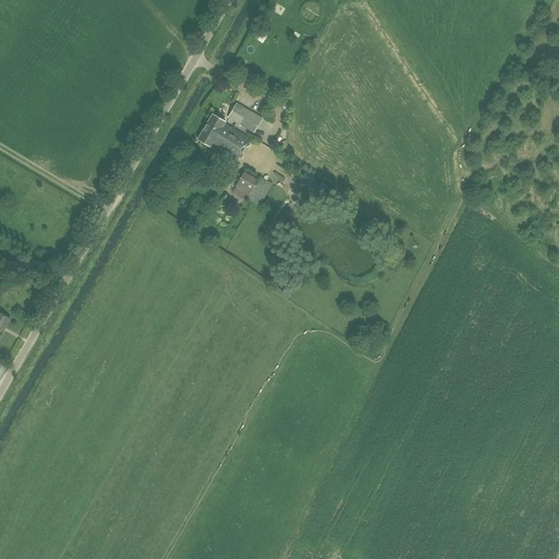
[(241,63),(237,61),(233,68),(238,71),(241,63)]
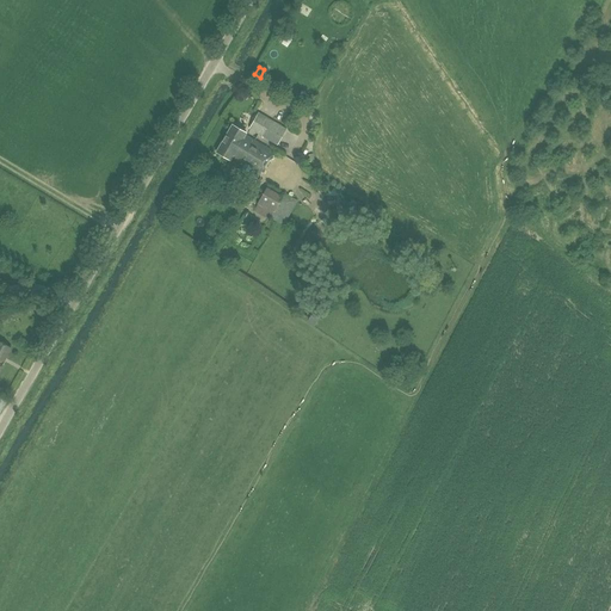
[(250,129),(277,146),(287,130),(259,113),(250,129)]
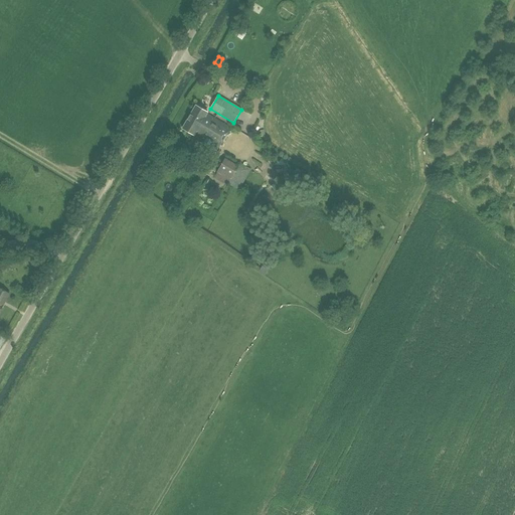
[(195,134),(196,135),(199,129),(206,133),(214,119),(207,114),(208,113),(195,106),(182,129),(194,136),(195,134)]
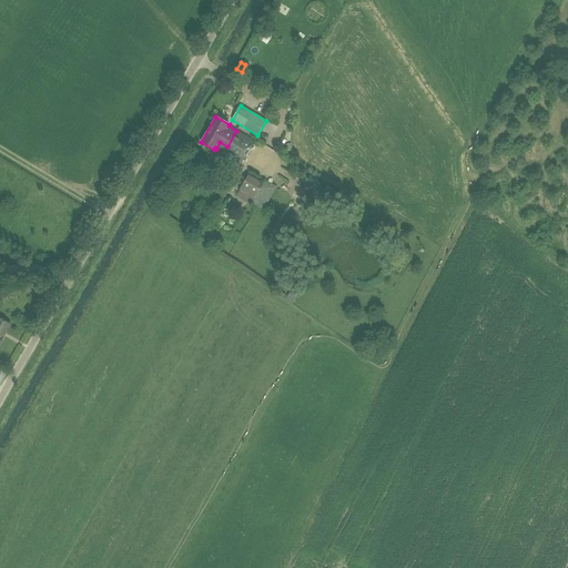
[(220,142),(216,149),(226,154),(225,156),(225,155),(221,162),(230,166),(233,161),(232,160),(233,158),(241,162),(253,140),(236,131),(227,146),(220,142)]
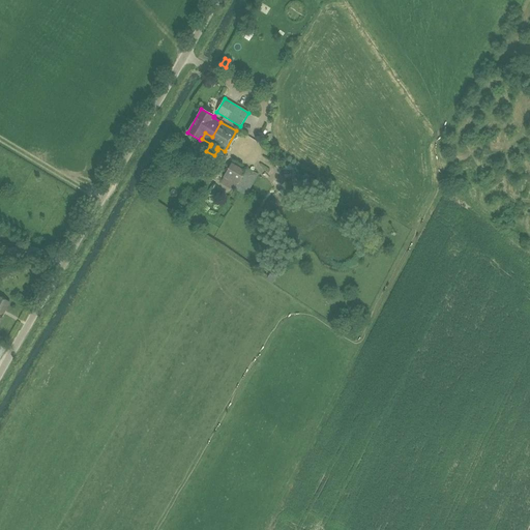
[(231,164),(224,176),(243,187),(251,175),(231,164)]
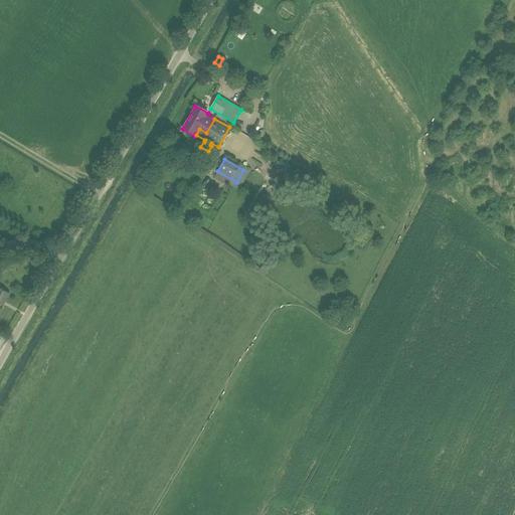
[(0,289),(0,310),(9,294),(0,289)]
